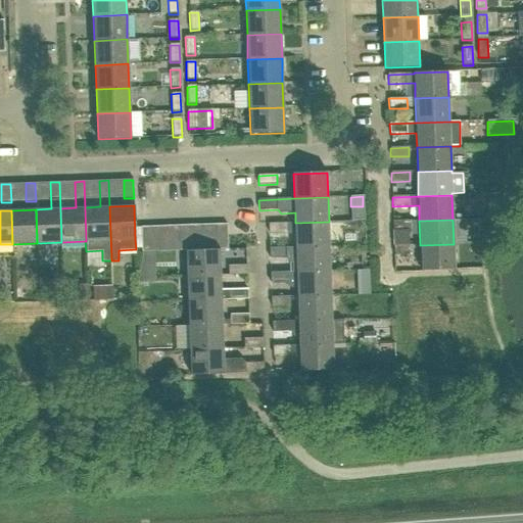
[(393,231),(412,230),(411,221),(393,222),(393,231)]
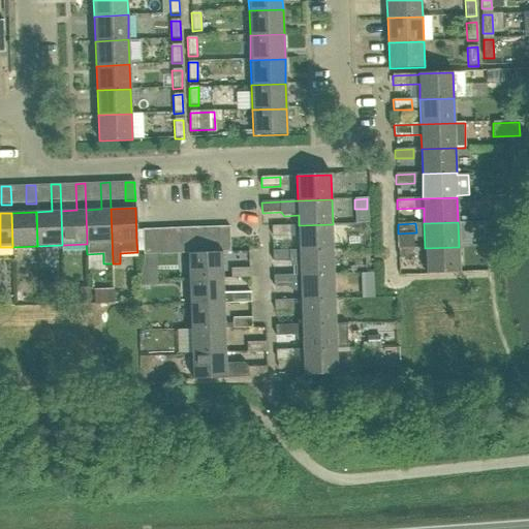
[(300,250),(334,249),(333,224),(299,225),(300,250)]
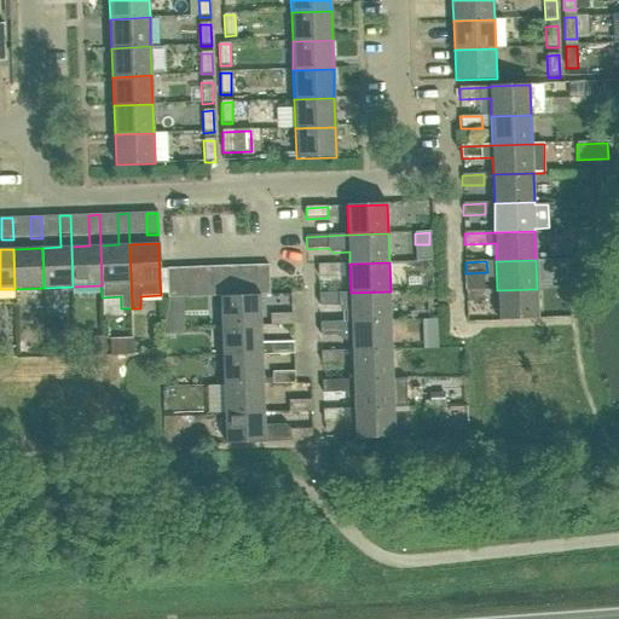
[(319,277),(341,276),(340,265),(318,265),(319,277)]
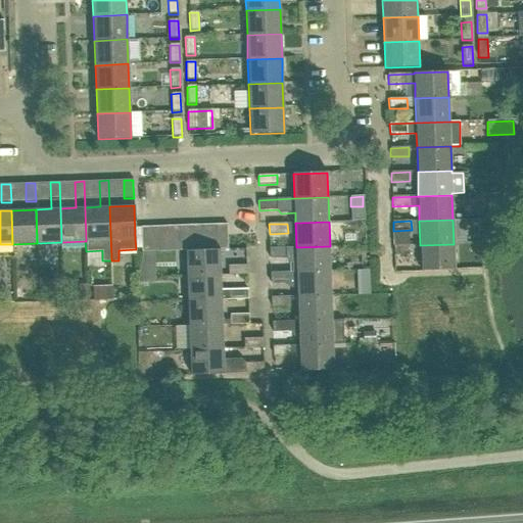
[(203,250),(216,249),(215,225),(202,226),(203,250)]
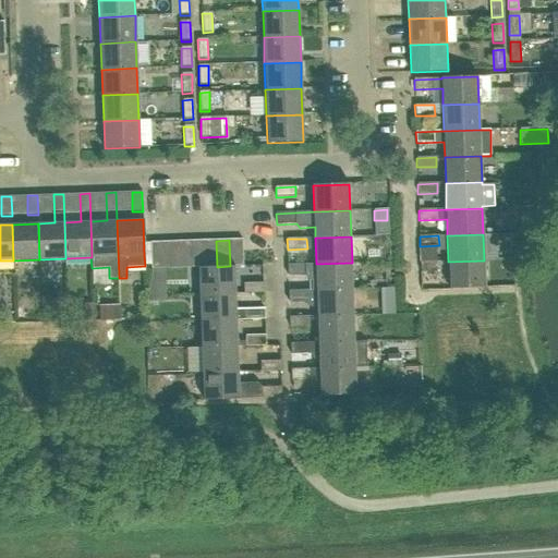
[(229,240),(230,266),(243,266),(243,251),(243,240),(229,240)]
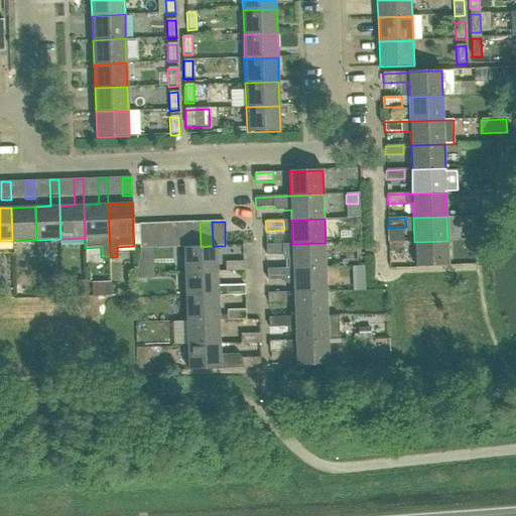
[(176,248),(188,247),(187,223),(175,224),(176,248)]
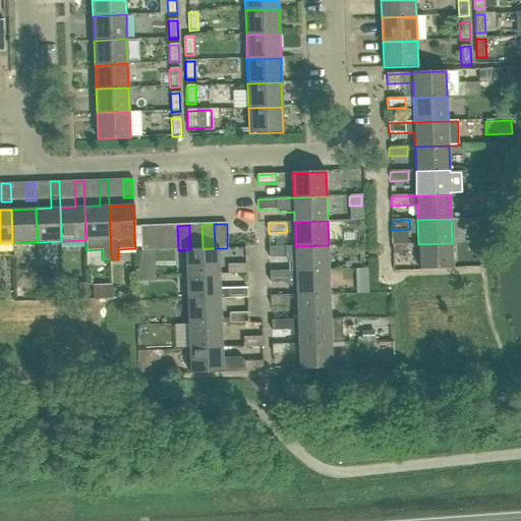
[(190,249),(203,249),(201,225),(189,225),(190,249)]
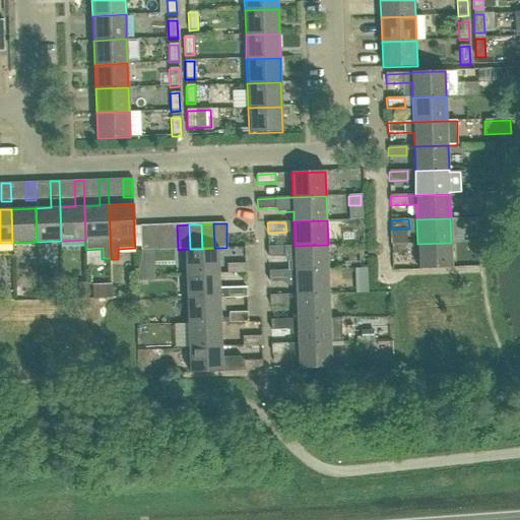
[(141,251),(154,250),(153,225),(140,226),(141,251)]
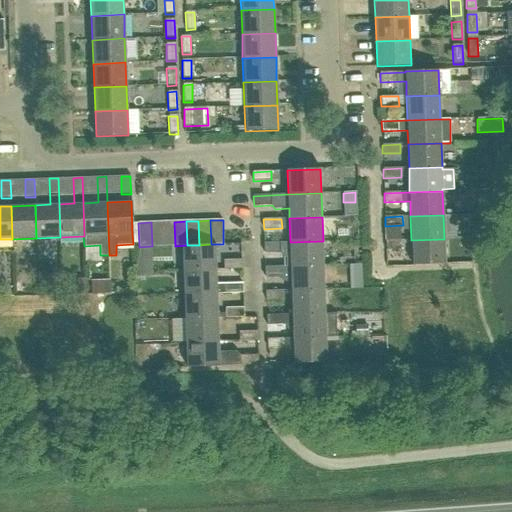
[(152,246),(163,246),(163,222),(151,222),(152,246)]
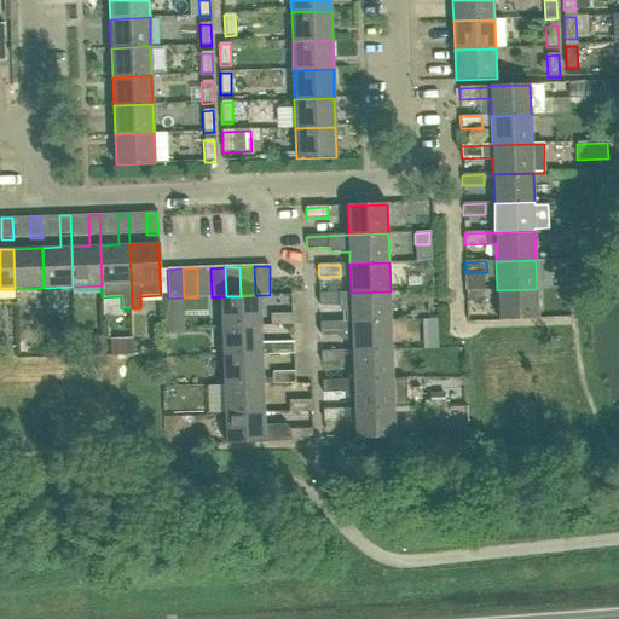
[(197,298),(212,298),(210,268),(197,268),(197,298)]
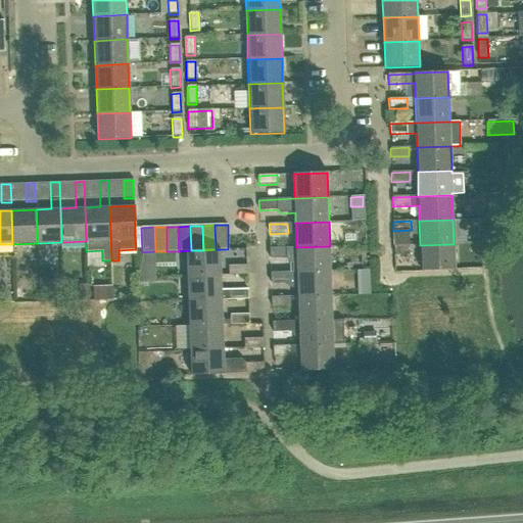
[(454,244),(420,245),(421,271),(455,270),(454,244)]
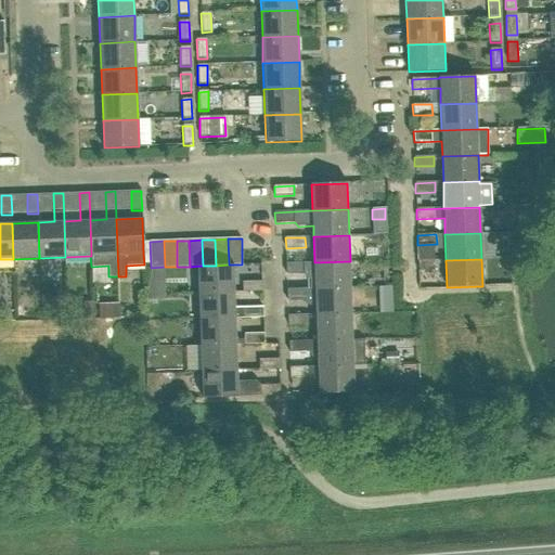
[(418,271),(437,270),(437,260),(417,261),(418,271)]
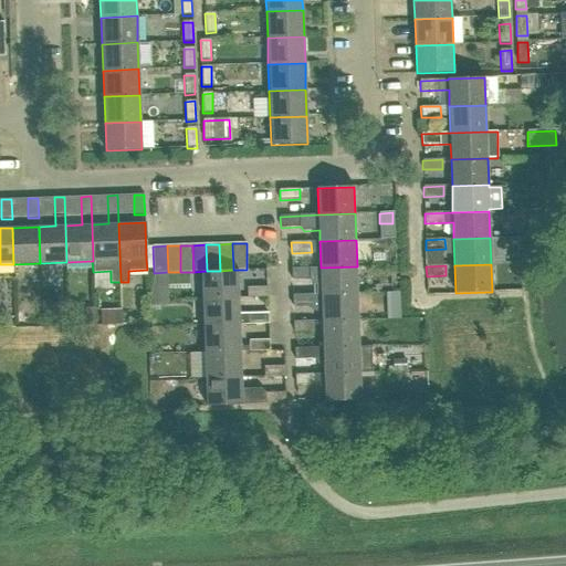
[(322,294),(358,293),(357,266),(321,268),(292,269),(292,280),(311,280),(315,283),(321,283),(322,294)]
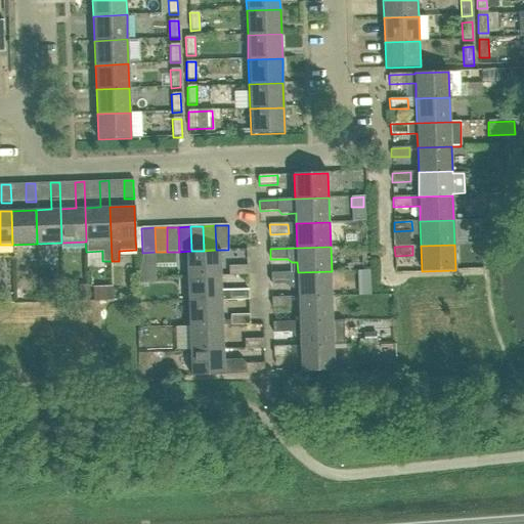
[(187,276),(222,275),(221,250),(187,252),(187,276)]
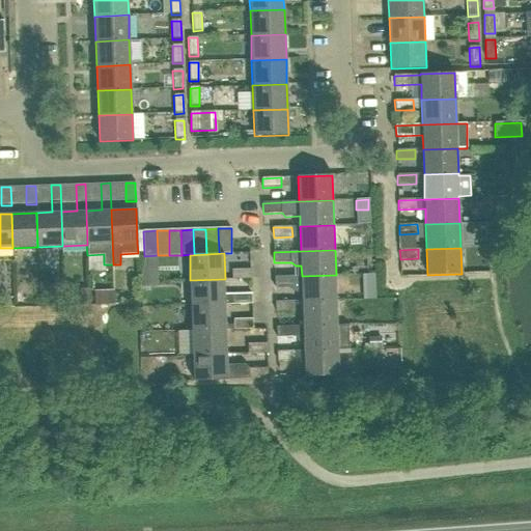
[(232,280),(251,279),(251,270),(232,270),(232,280)]
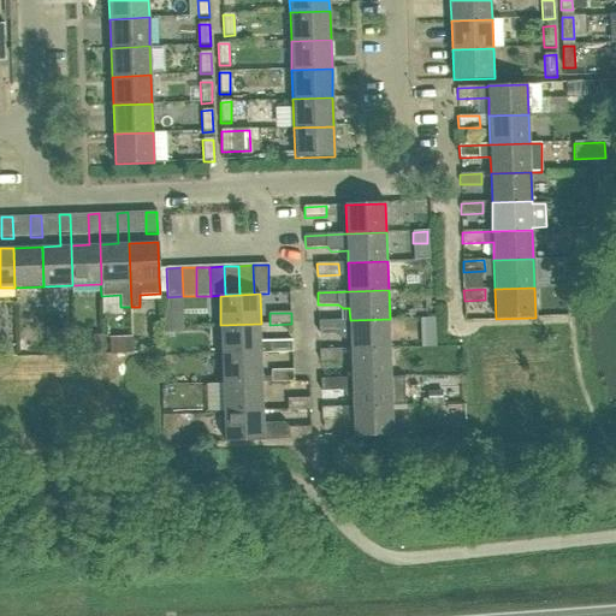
[(420,332),(434,331),(434,318),(420,319),(420,332)]
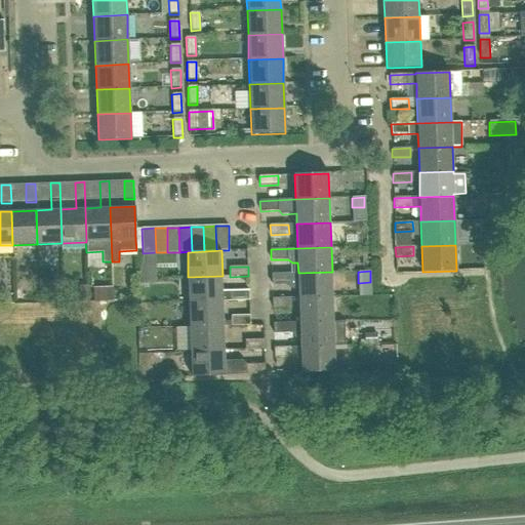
[(298,297),(333,296),(332,272),(298,273),(272,274),(272,285),(288,284),(293,287),(298,287),(298,297)]
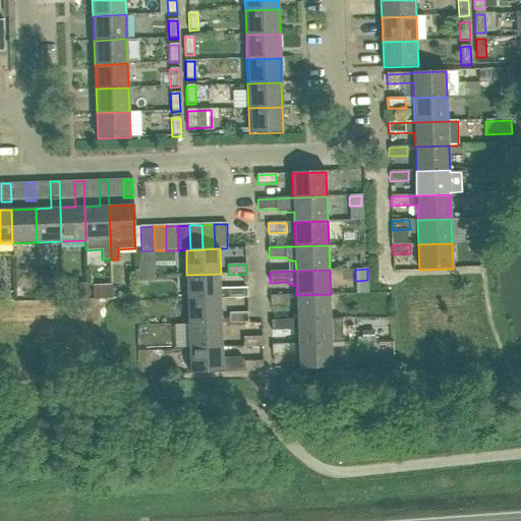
[(221,298),(221,299),(247,298),(247,289),(221,290),(221,274),(186,275),(187,299),(221,298)]
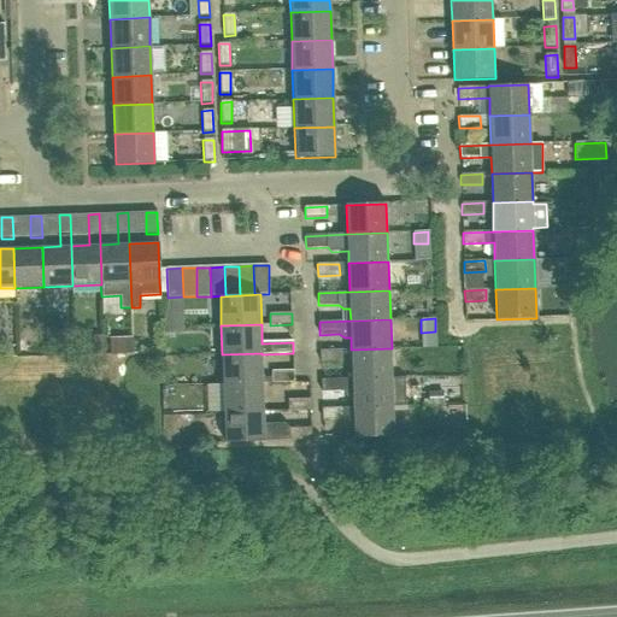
[(68,328),(46,329),(47,350),(68,348),(68,328)]
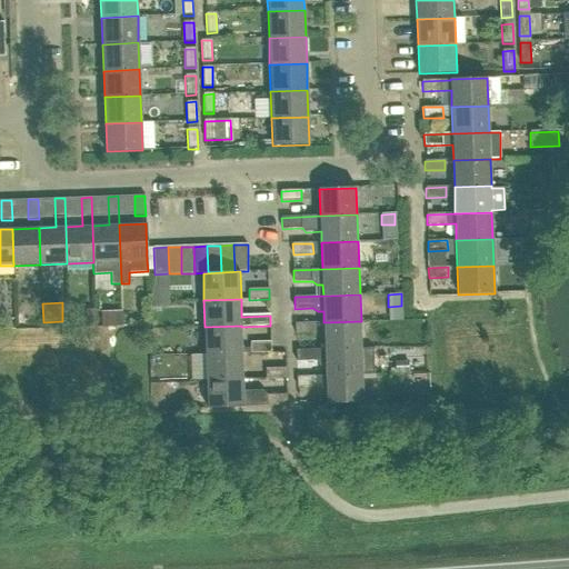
[(325,349),(361,348),(361,321),(323,322),(325,349)]
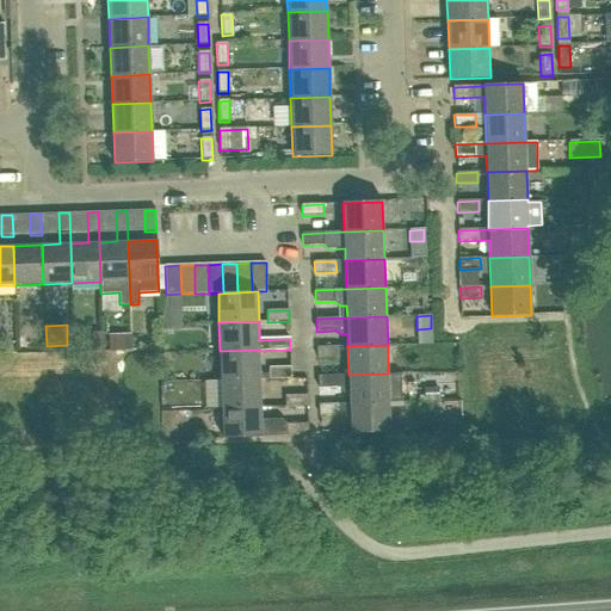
[(318,359),(339,358),(339,347),(318,347),(318,359)]
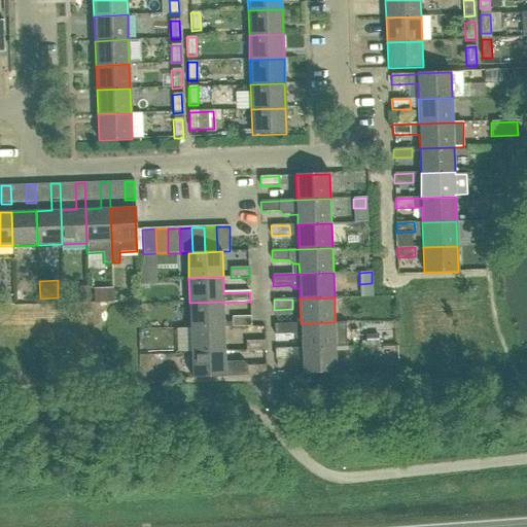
[(224,326),(223,303),(223,302),(189,303),(190,327),(224,326)]
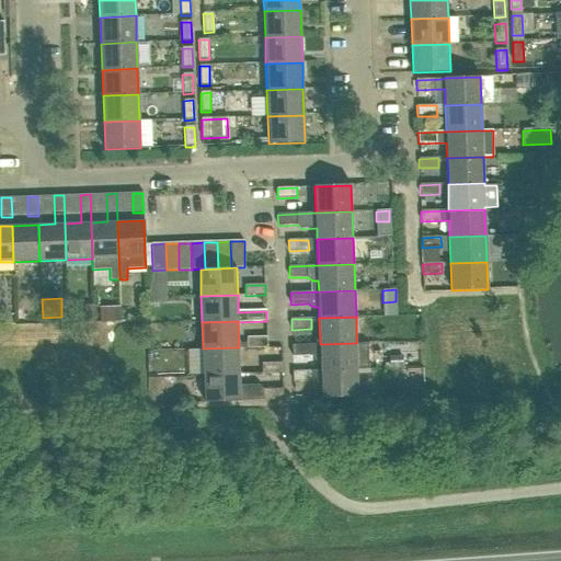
[(248,348),(267,347),(267,338),(248,338),(248,348)]
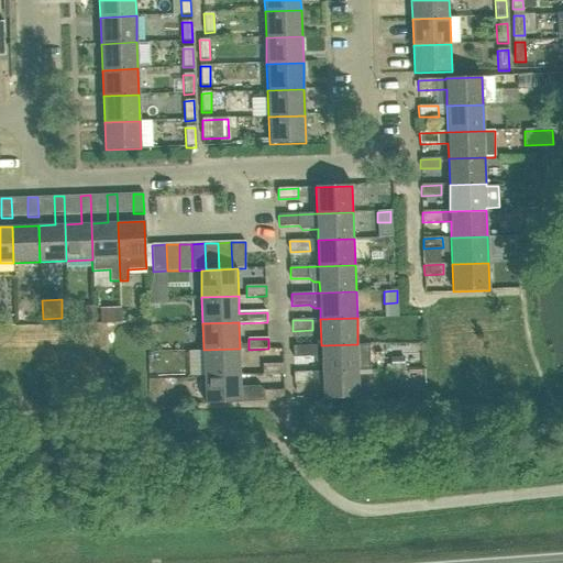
[(322,362),(322,372),(359,371),(371,371),(370,344),(357,344),(321,345),(294,346),(294,357),(313,357),(318,363),(319,362),(322,362)]
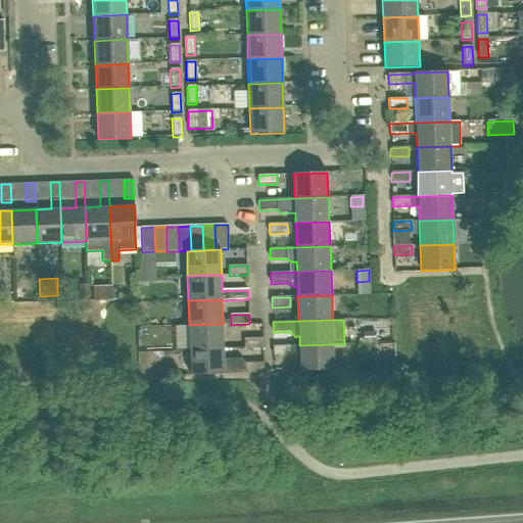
[(190,349),(224,348),(223,324),(189,325),(190,349)]
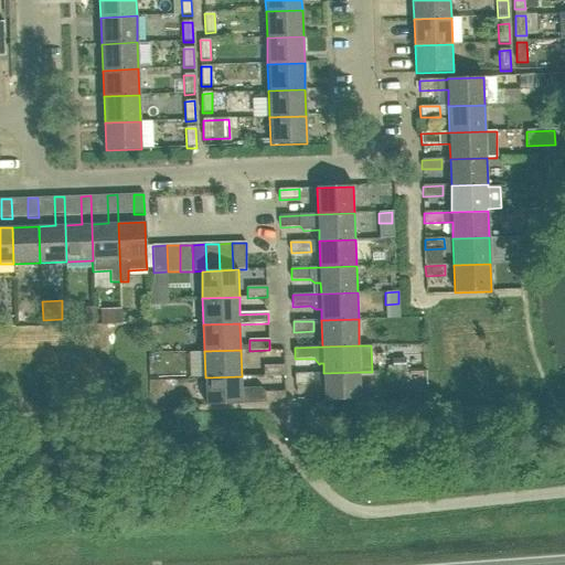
[(265,376),(285,376),(284,365),(264,366),(265,376)]
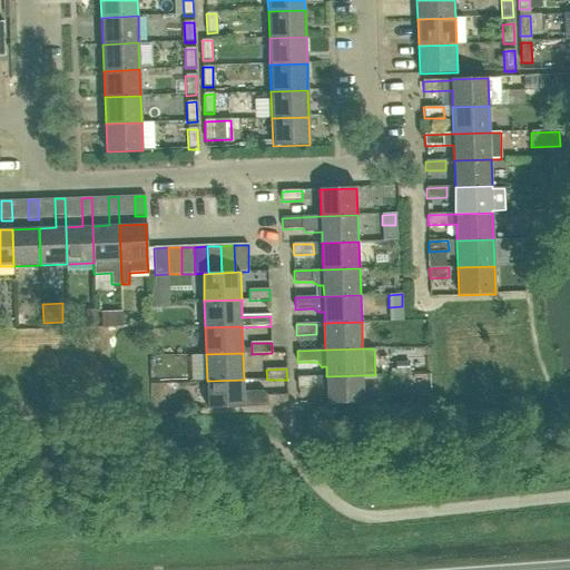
[(363,375),(326,376),(297,377),(298,389),(318,387),(324,395),(327,395),(327,405),(364,404),(363,375)]
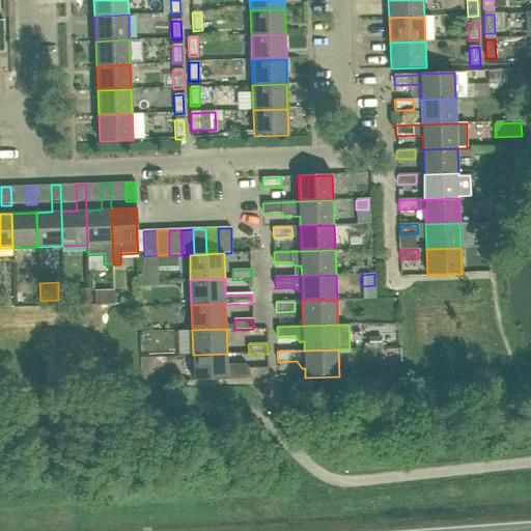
[(227,354),(193,355),(194,382),(228,380),(249,379),(268,379),(268,368),(250,369),(245,365),(227,365),(227,354)]
